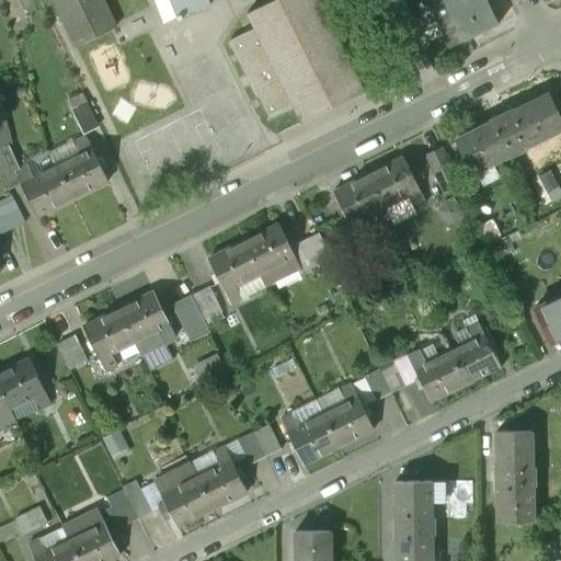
[(52,0),(73,47),(115,27),(102,0),(153,0),(163,23),(176,18),(178,21),(184,19),(183,16),(209,7),(208,4),(206,6),(203,0),(52,0)]
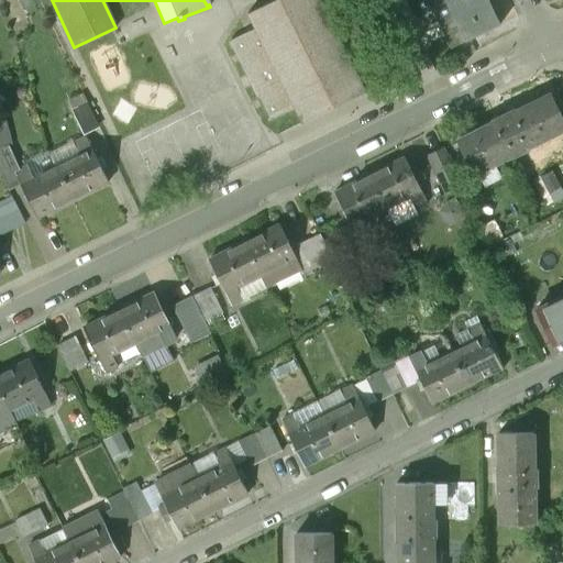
[(337,0),(322,8),(318,0),(278,0),(247,15),(255,31),(229,44),(269,124),(295,111),(302,125),(365,94),(354,70),(373,61),(342,0),(337,0)]
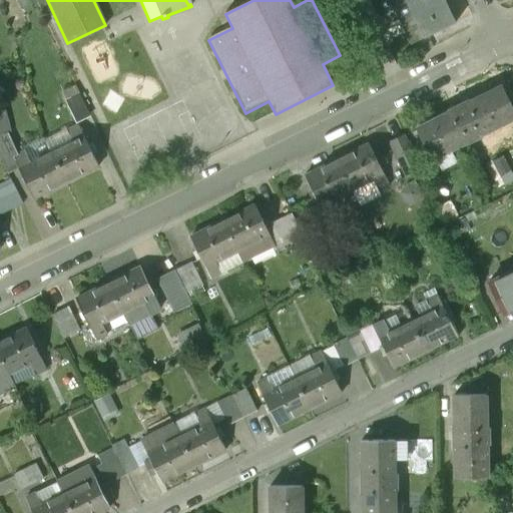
[(444,0),(405,0),(413,16),(445,1),(444,0)]
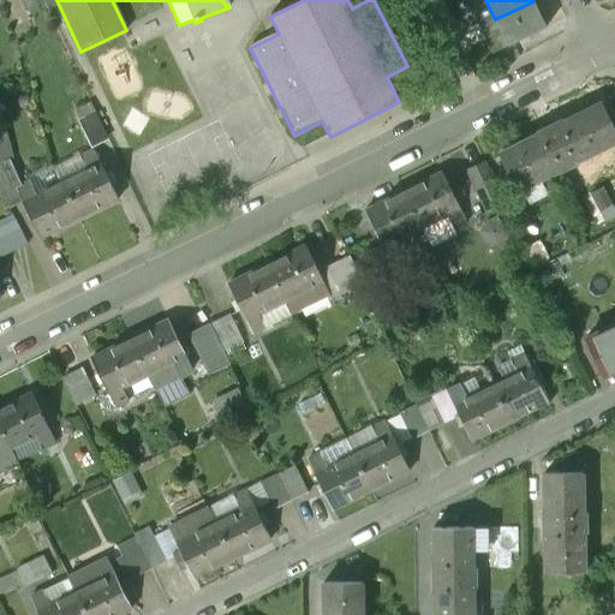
[(533,1),(495,19),(508,46),(545,28),(533,1)]
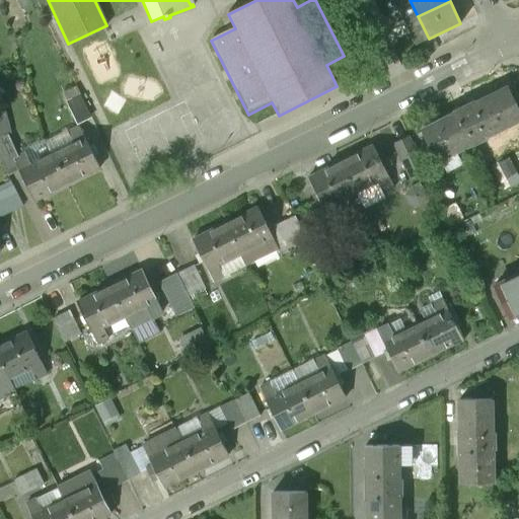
[(390,55),(381,34),(369,40),(379,60),(390,55)]
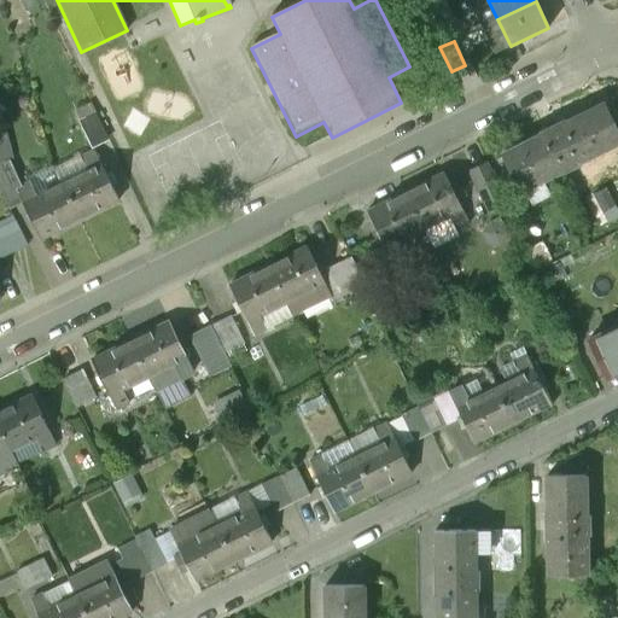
[(94,101),(76,110),(92,146),(111,138),(94,101)]
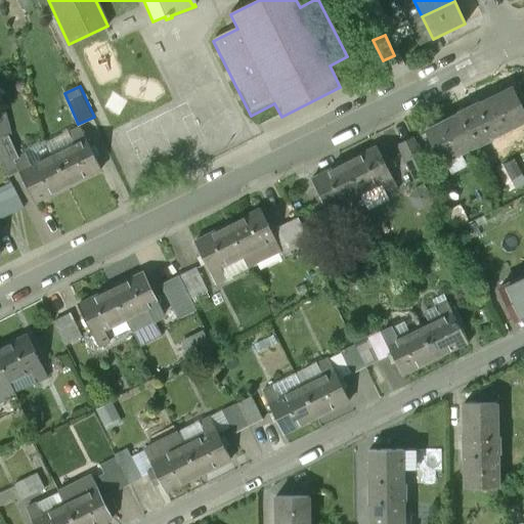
[(523,112),(513,89),(479,105),(479,104),(457,115),(457,116),(425,132),(439,163),(476,145),(476,146),(491,138),(491,137),(523,121),(523,112)]
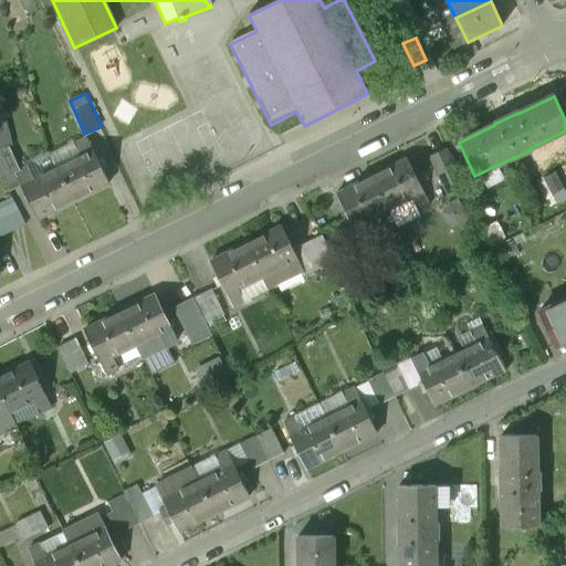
[(81,157),(56,169),(73,202),(108,185),(86,139),(75,146),(81,157)]
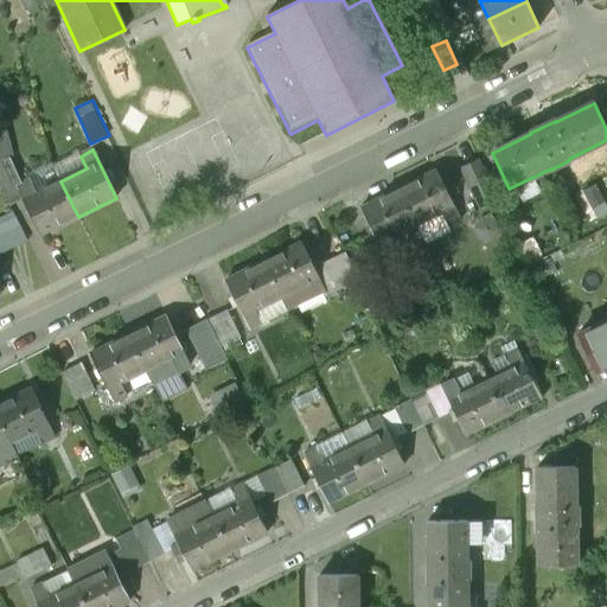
[(498,204),(478,163),(466,167),(477,191),(473,193),(481,211),(498,204)]
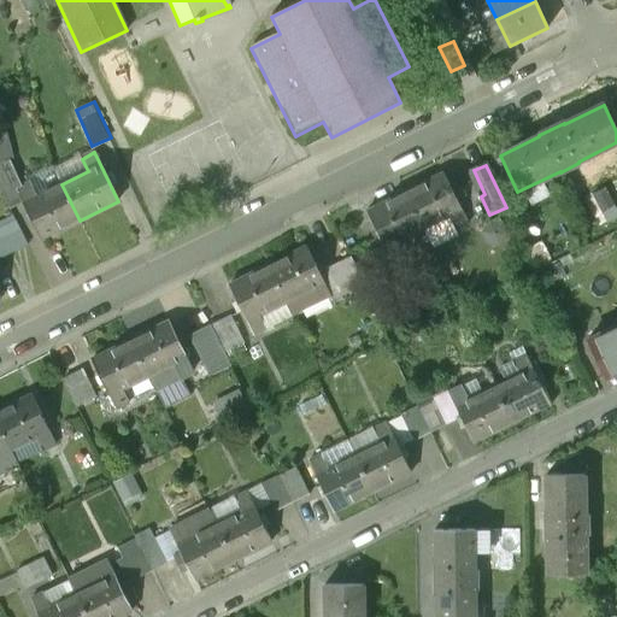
[(444,175),(405,193),(423,230),(450,218),(456,231),(468,225),(444,175)]
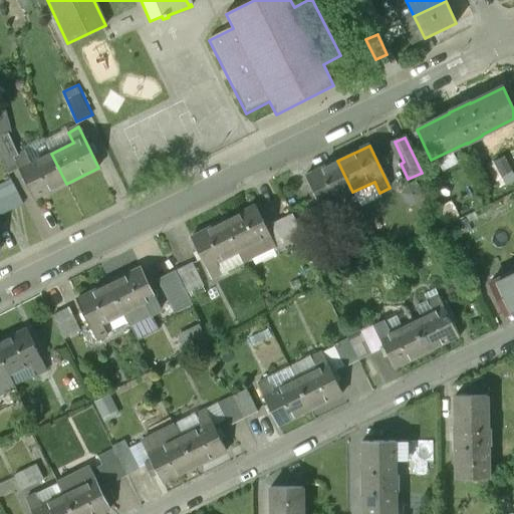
[(51,154),(30,164),(24,154),(13,159),(33,200),(66,184),(51,154)]
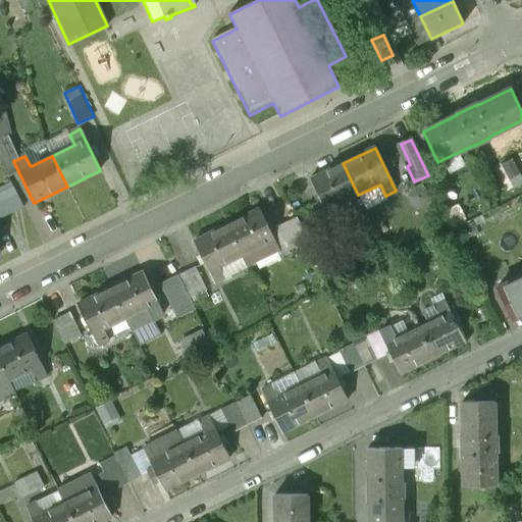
[(343,163),(311,179),(331,222),(343,216),(337,205),(358,195),(343,163)]
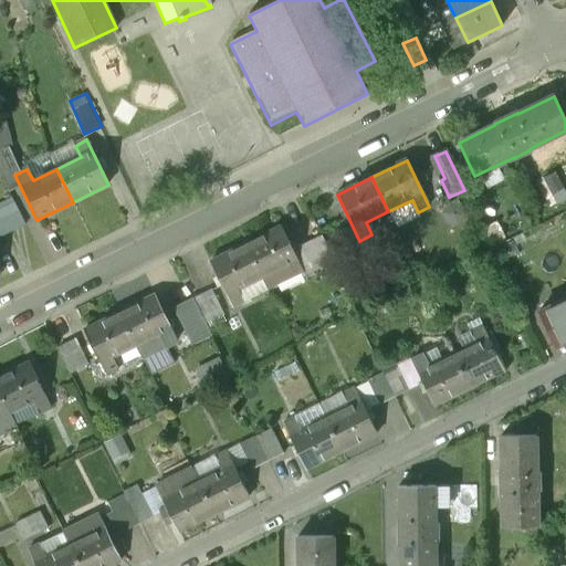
[(14,197),(0,202),(0,233),(0,234),(27,223),(14,197)]
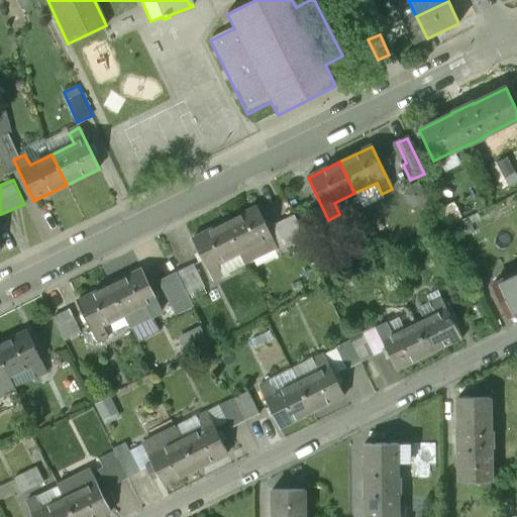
[(256,207),(223,223),(239,255),(261,244),(266,254),(277,249),(256,207)]
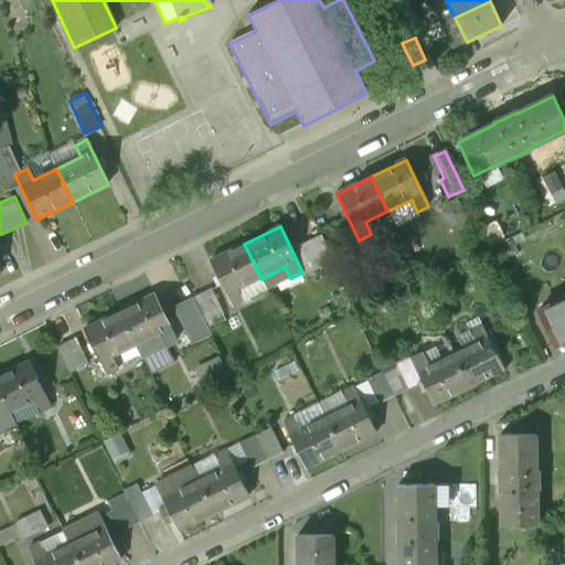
[(244,244),(209,263),(232,308),(243,302),(237,291),(262,279),(244,244)]
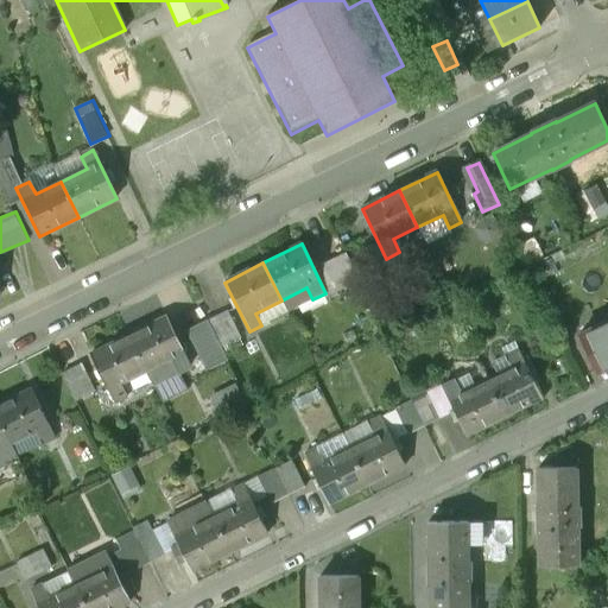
[(165,317),(127,336),(145,372),(170,359),(177,372),(189,366),(165,317)]
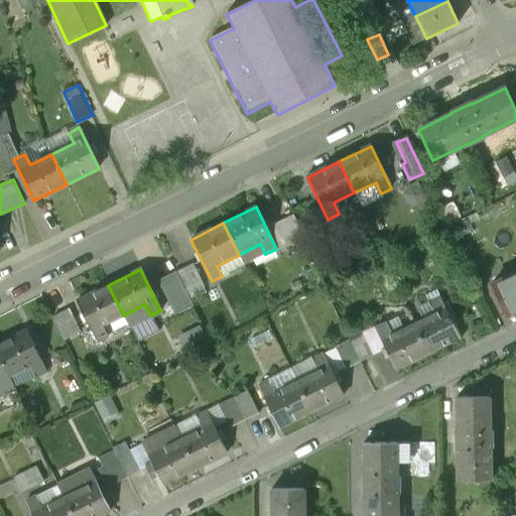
[(174,273),(156,282),(167,303),(185,294),(174,273)]
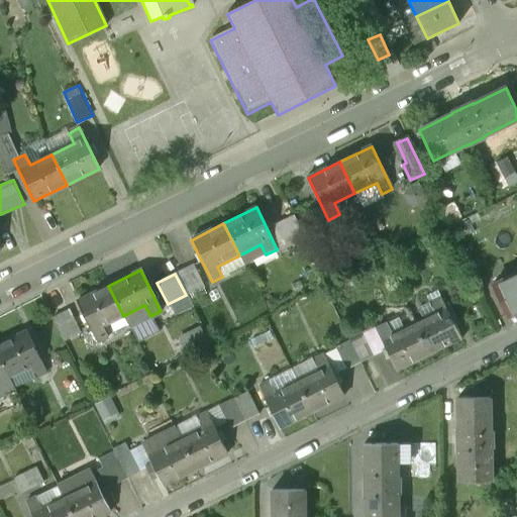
[(516,274),(492,286),(507,316),(516,310),(516,274)]
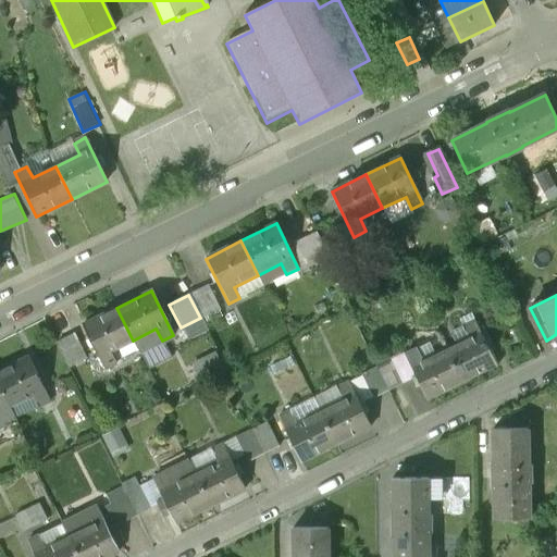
[(116,308),(82,324),(104,370),(114,364),(109,353),(133,341),(116,308)]
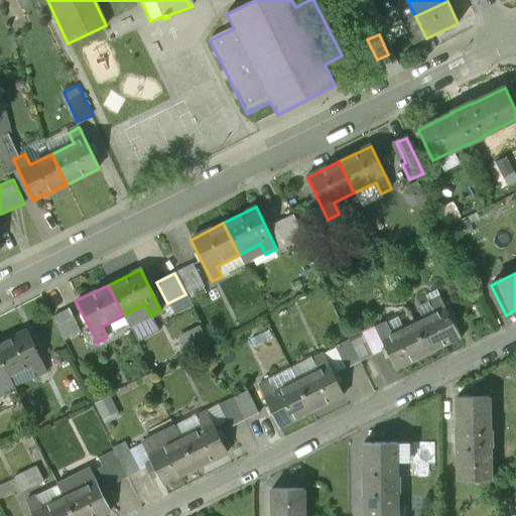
[(434,312),(412,325),(427,354),(459,338),(438,297),(428,302),(434,312)]
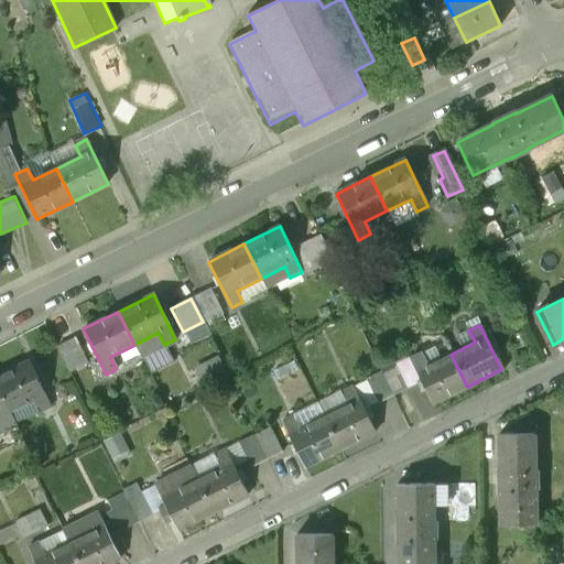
[(158,333),(134,345),(140,357),(164,345),(158,333)]
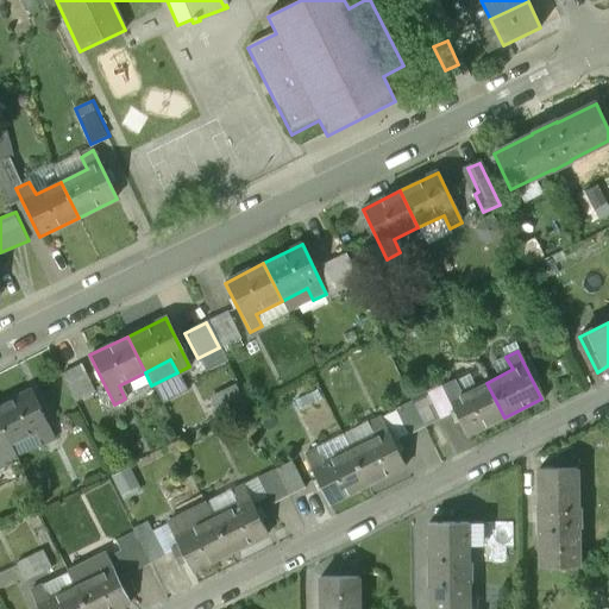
[(83,362),(63,371),(76,401),(98,391),(83,362)]
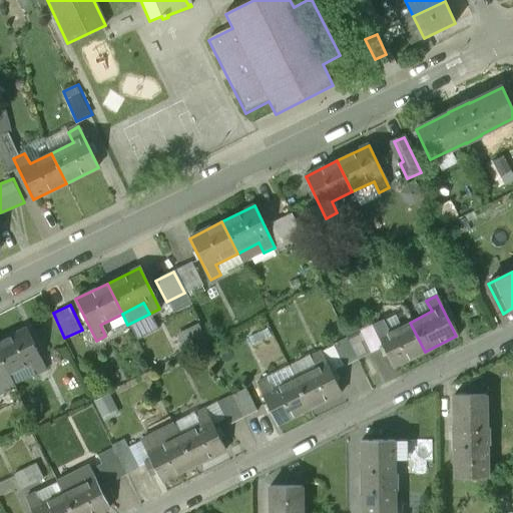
[(410,323),(389,333),(384,322),(372,328),(393,368),(425,352),(410,323)]
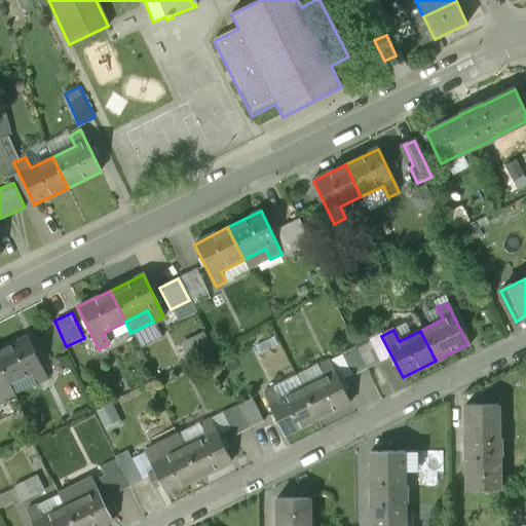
[(26,337),(0,349),(0,367),(8,385),(30,375),(35,385),(46,379),(26,337)]
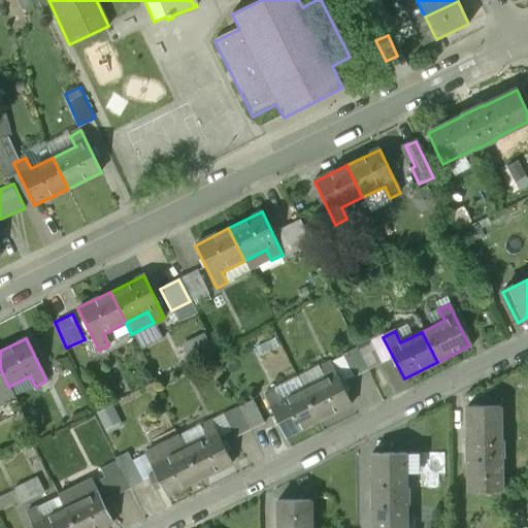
[(330,363),(319,368),(325,380),(302,390),(319,421),(351,404),(330,363)]
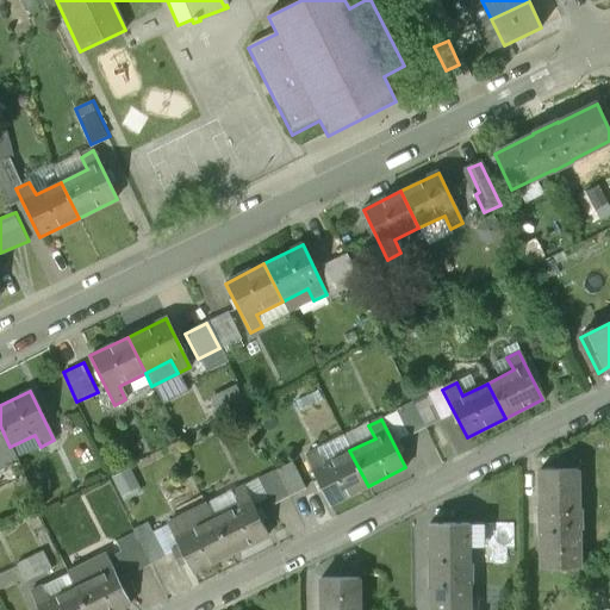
[(0,425),(0,450),(10,447),(0,425)]
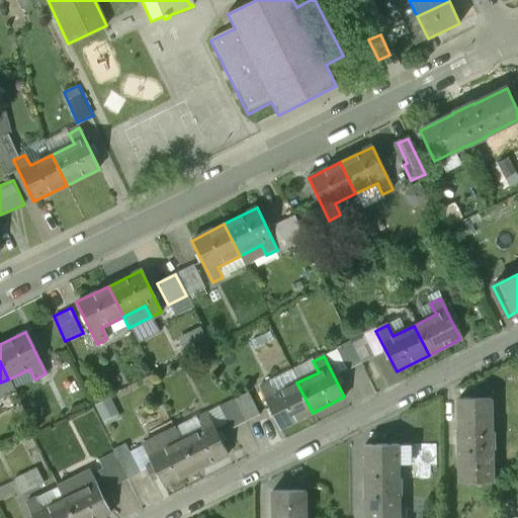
[(296,382),(275,394),(270,382),(259,389),(280,429),(313,413),(296,382)]
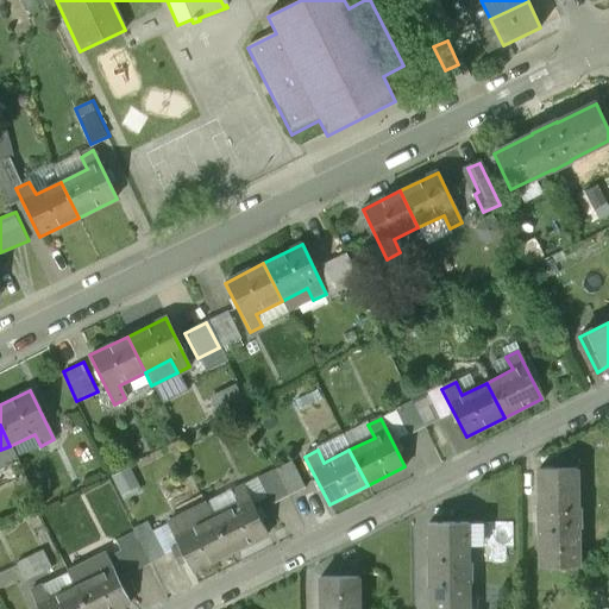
[(576,469),(538,470),(539,504),(537,504),(537,533),(539,533),(540,567),(578,567),(577,527),(579,527),(579,508),(577,508),(576,469)]
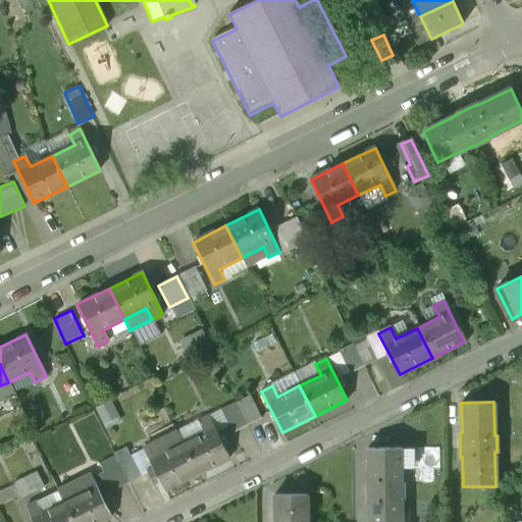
[(203,432),(180,444),(197,474),(228,458),(208,416),(197,422),(203,432)]
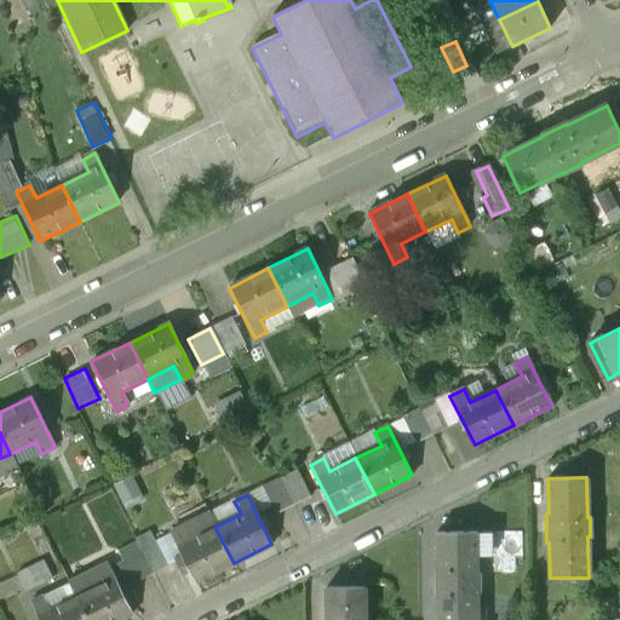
[(214,527),(189,540),(183,527),(170,533),(194,584),(234,563),(214,527)]
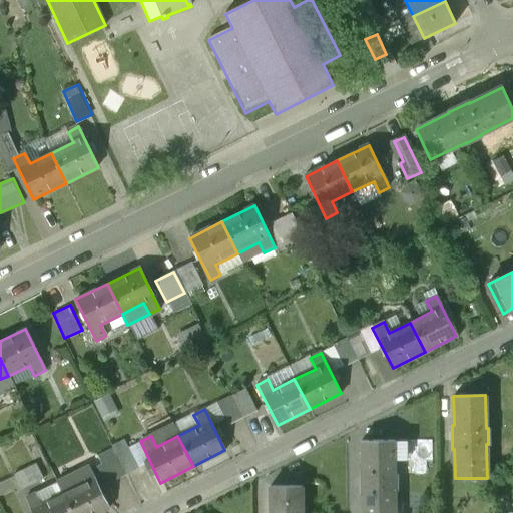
[(394,441),(361,441),(362,470),(360,470),(361,495),(362,495),(362,512),(394,512),(394,490),(396,490),(396,474),(394,474),(394,441)]
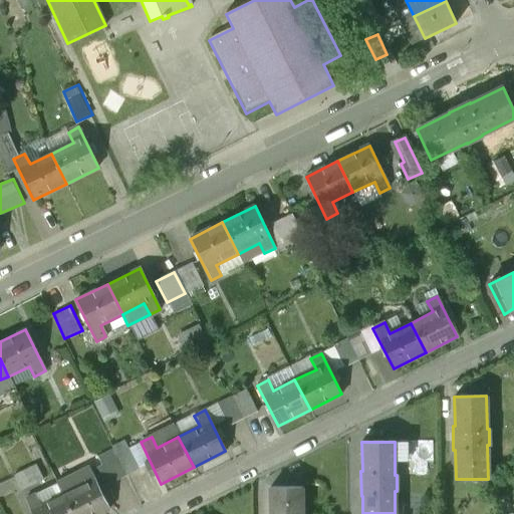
[(16,473),(26,495),(47,485),(38,463),(16,473)]
